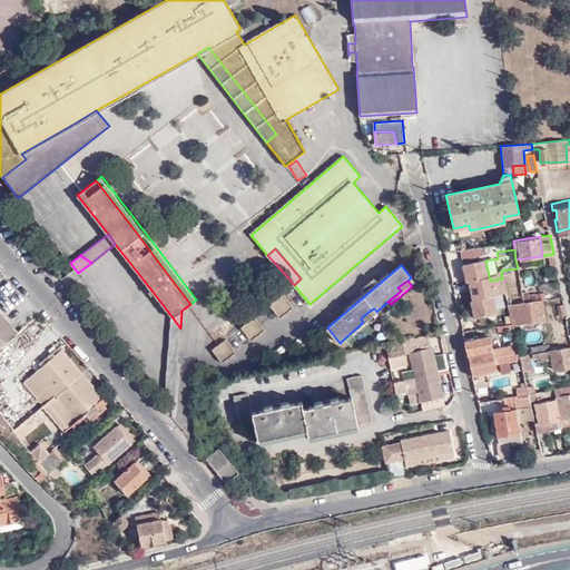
[(278,317),(293,306),(282,293),(268,304),(278,317)]
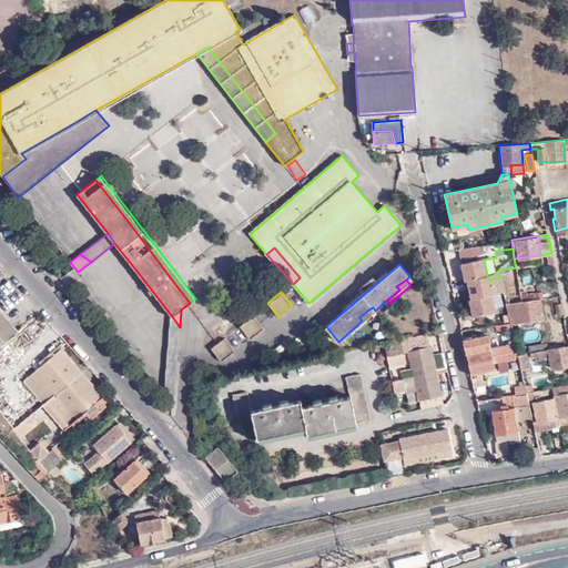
[(560,295),(553,296),(554,305),(561,303),(560,295)]
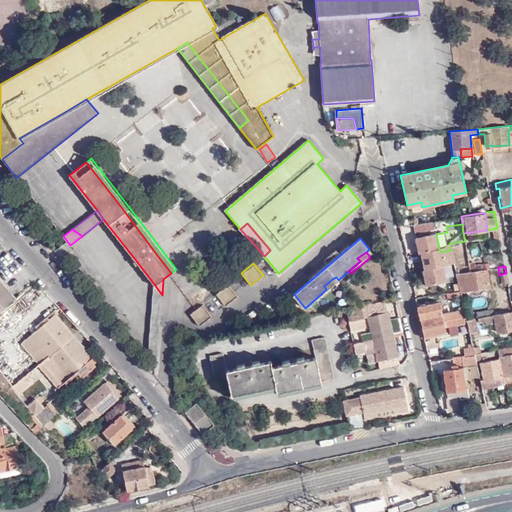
[(456,273),(460,291),(490,286),(488,268),(487,268),(485,269),(474,270),(470,271),(463,272),(456,273)]
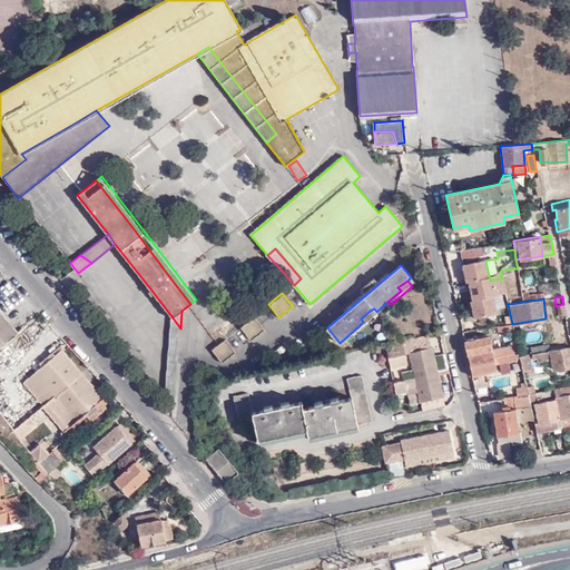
[(566,315),(563,304),(556,306),(558,316),(566,315)]
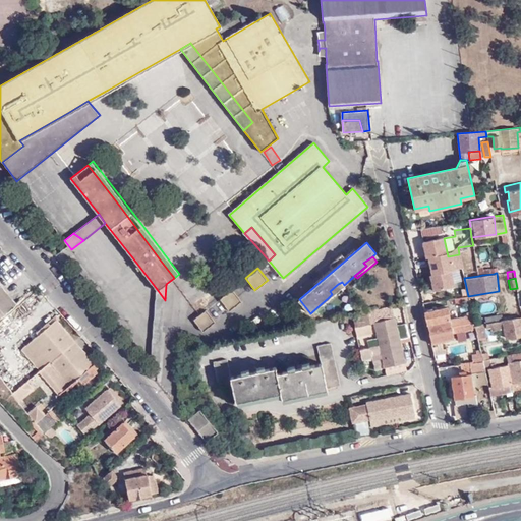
[(0,320),(18,305),(0,284),(0,320)]
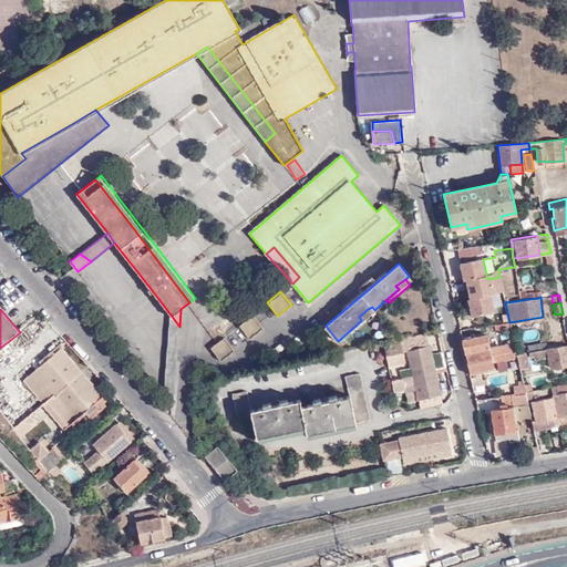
[(357,325),(349,331),(351,334),(373,316),(368,309),(359,317),(361,320),(360,321),(357,325)]
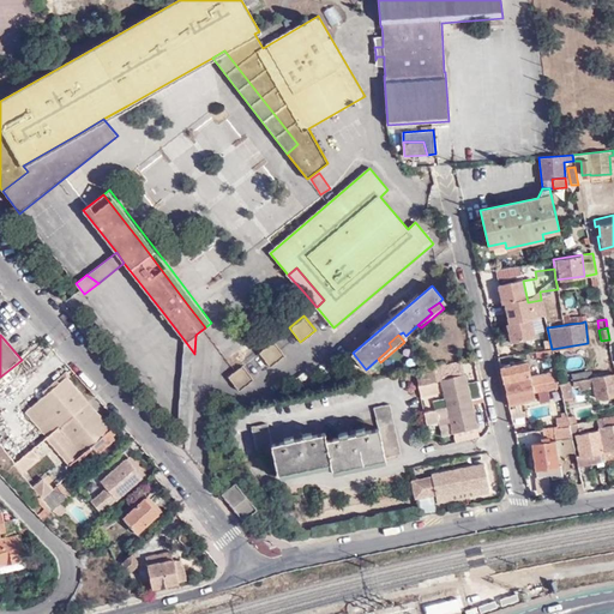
[(181,379),(192,391),(194,354),(185,341),(181,379)]
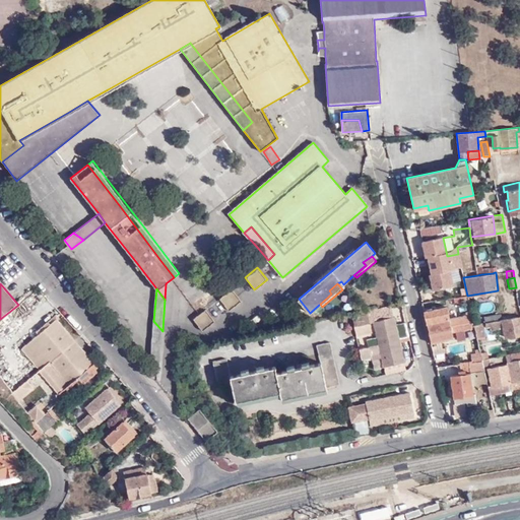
[(241,301),(232,288),(219,298),(229,310),(241,301)]
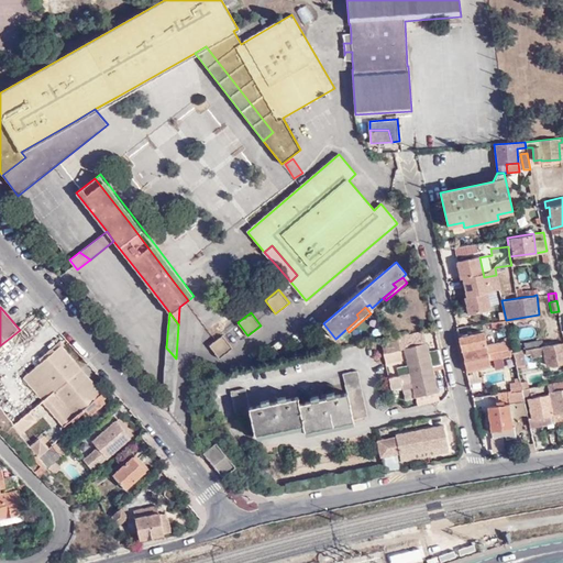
[(470,313),(454,317),(455,327),(472,324),(470,313)]
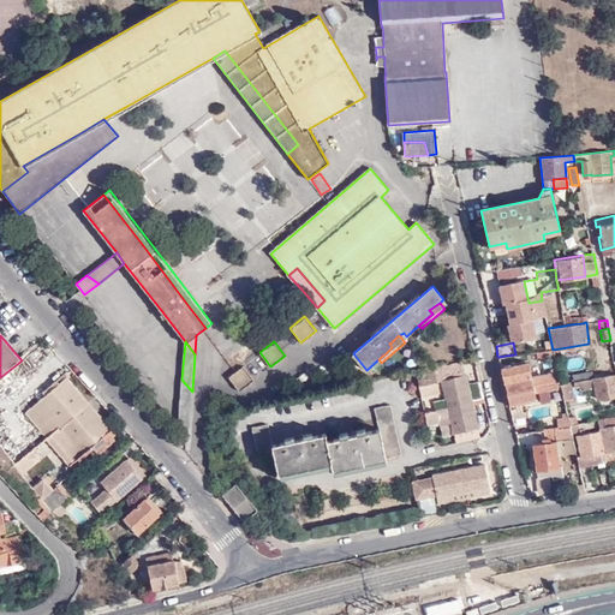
[(555,359),(553,351),(537,353),(537,359),(542,358),(543,360),(555,359)]
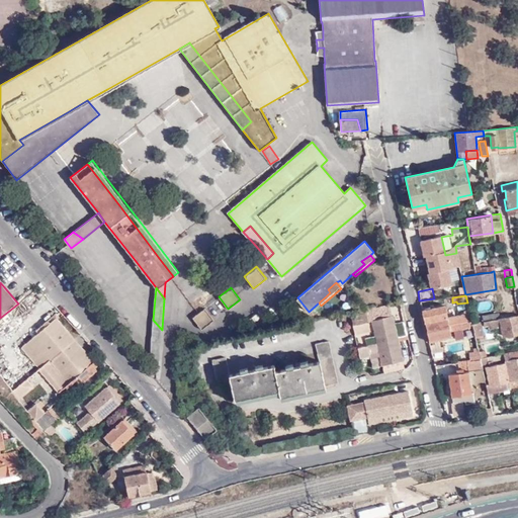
[(444,306),(422,311),(424,321),(446,316),(444,306)]
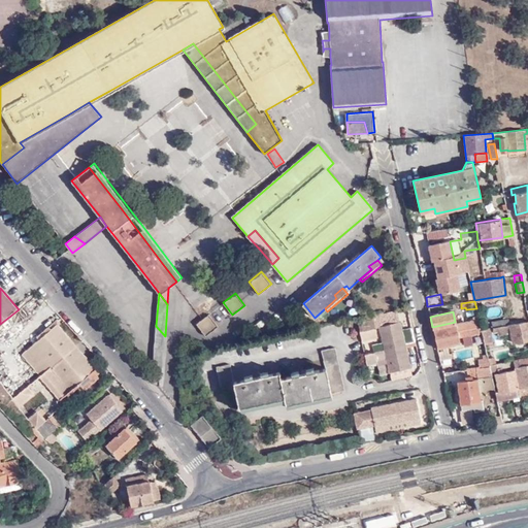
[(206,336),(219,326),(208,315),(196,324),(206,336)]
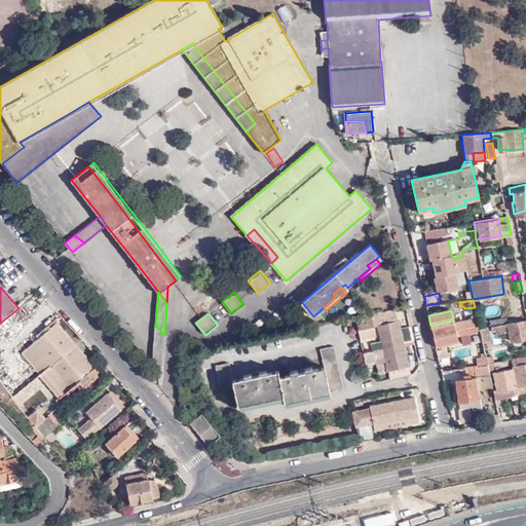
[(372,317),(357,321),(360,338),(376,335),(372,317)]
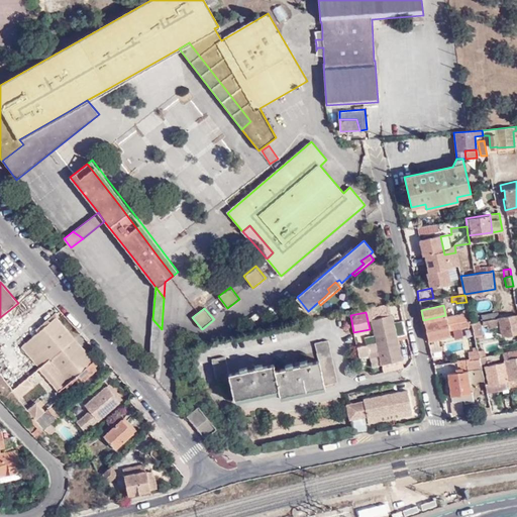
[(449,330),(472,326),(472,323),(471,321),(469,313),(446,318),(446,317),(424,322),(428,341),(450,336),(449,330)]
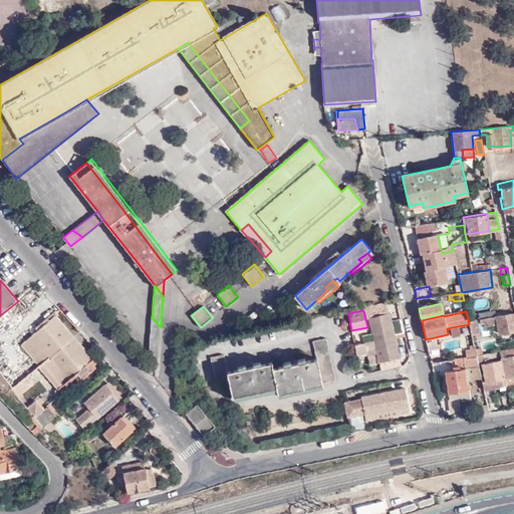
[(499,333),(513,330),(513,312),(469,321),(469,324),(472,334),(479,332),(477,323),(483,322),(484,326),(497,323),(499,333)]
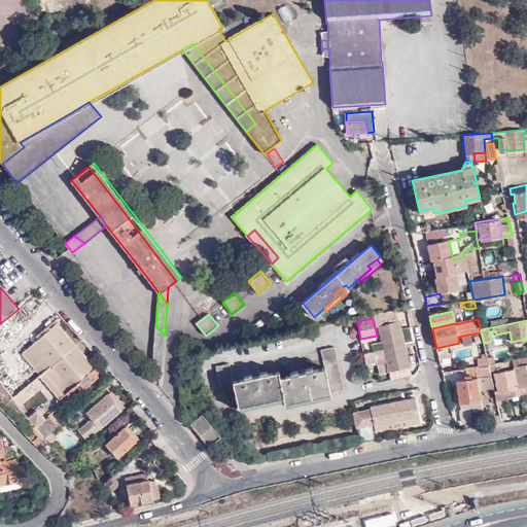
[(410,367),(400,321),(381,325),(389,372),(410,367)]
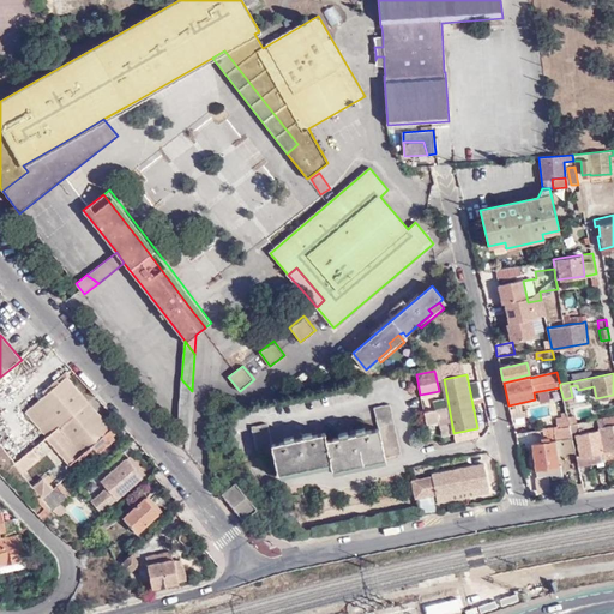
[(109,438),(114,433),(66,377),(24,413),(70,465),(89,449),(95,455),(112,440),(109,438)]
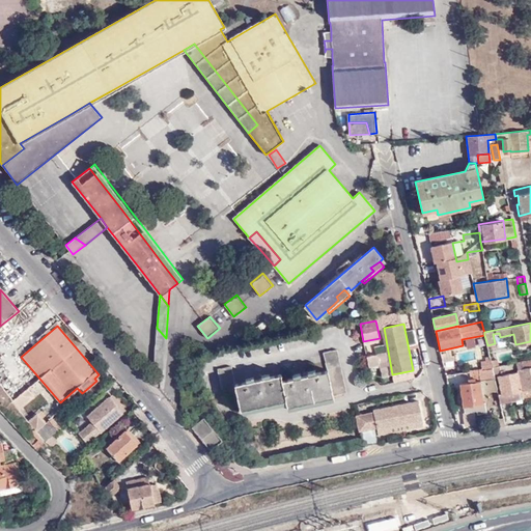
[(164,370),(166,338),(157,328),(157,335),(155,360),(164,370)]
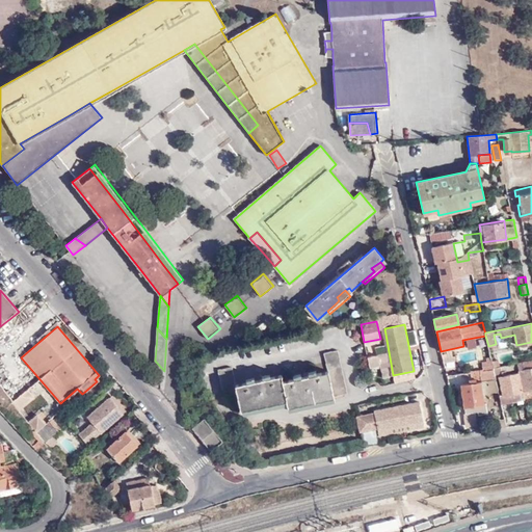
[(345,393),(336,349),(322,352),(325,370),(308,374),(307,371),(300,372),(301,375),(281,379),(280,375),(262,378),(261,375),(256,376),(256,379),(235,383),(232,367),(218,369),(221,392),(236,389),(240,409),(263,404),(285,400),(287,406),(312,401),(333,397),(333,395),(345,393)]
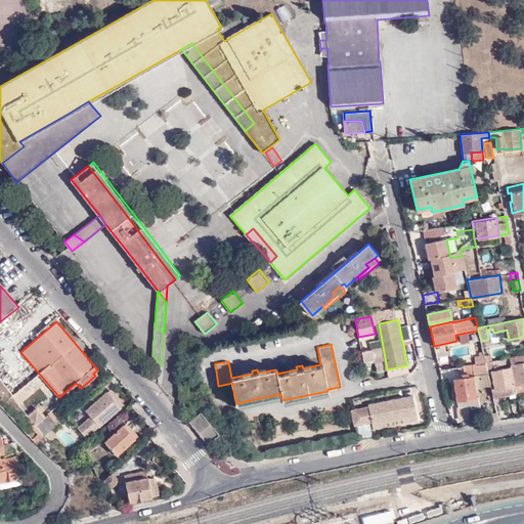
[(361,349),(363,358),(375,356),(373,347),(361,349)]
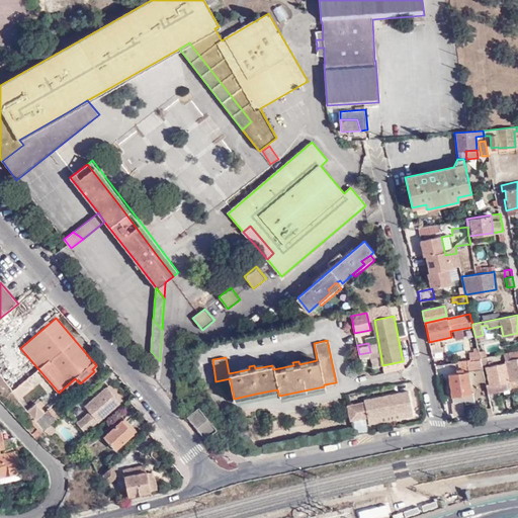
[(502,352),(517,350),(517,345),(517,343),(501,345),(502,352)]
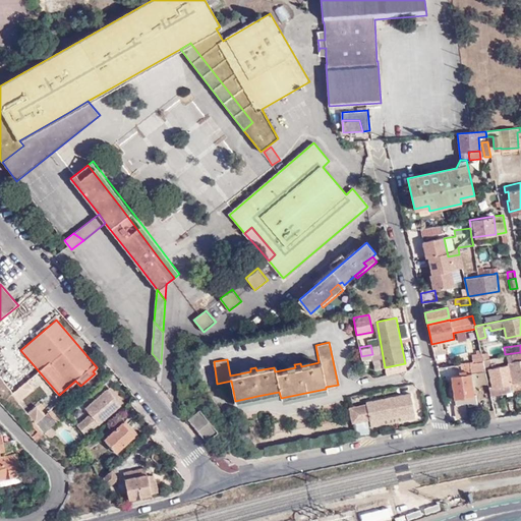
[(481,353),(480,349),(476,350),(477,353),(472,354),(473,361),(482,360),(482,359),(482,357),(481,353)]
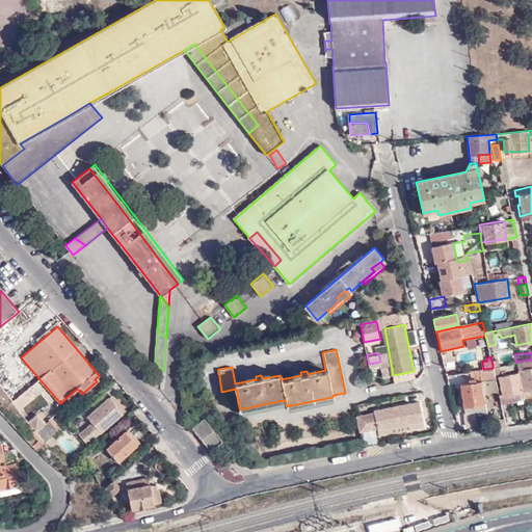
[(531,388),(531,360),(515,362),(516,365),(522,390),(531,388)]
